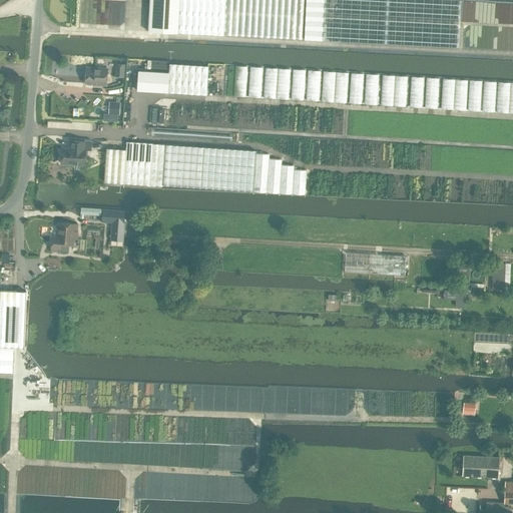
[(149,0),(147,31),(178,33),(179,0),(149,0)]
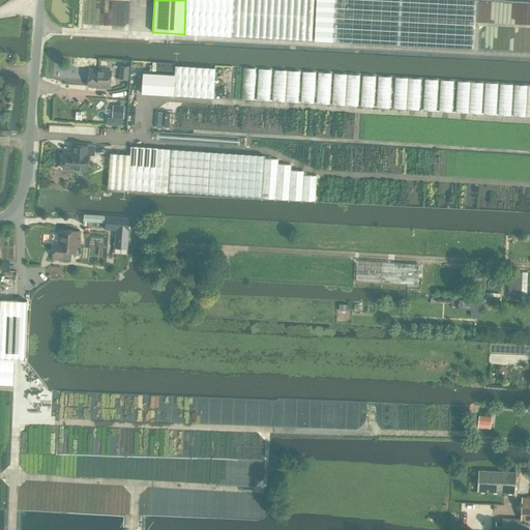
[(185,0),(184,34),(231,36),(231,35),(312,39),(314,0),(185,0)]
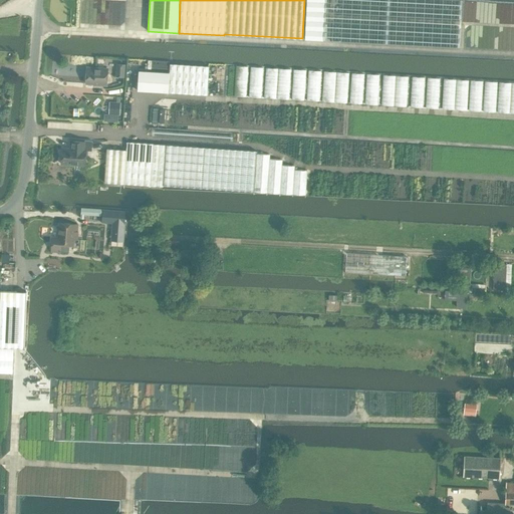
[(306,0),(305,40),(459,48),(461,0),(306,0)]
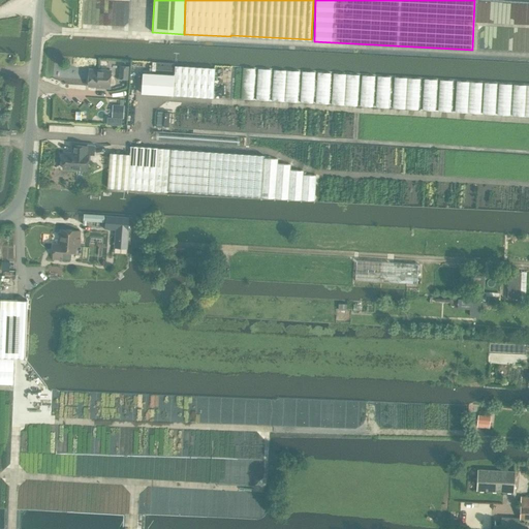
[(213,98),(215,68),(175,65),(175,74),(174,74),(143,72),(142,93),(213,98)]
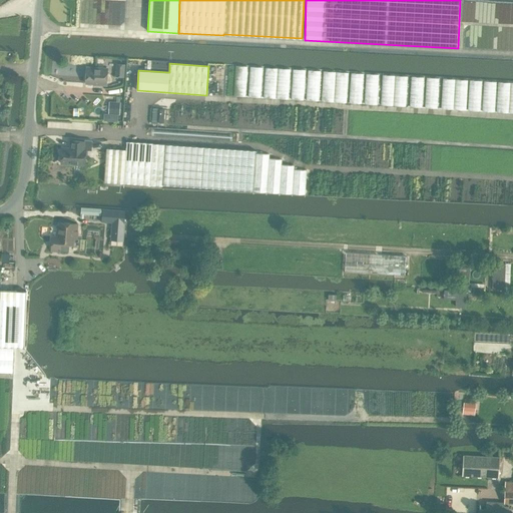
[(106,84),(107,68),(86,67),(85,83),(106,84)]
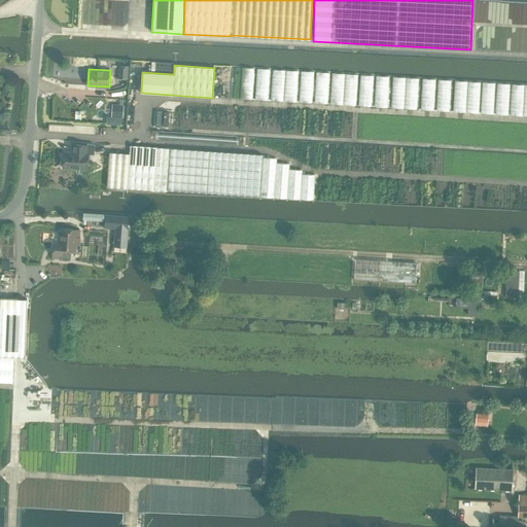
[(114,105),(113,117),(123,117),(124,106),(114,105)]
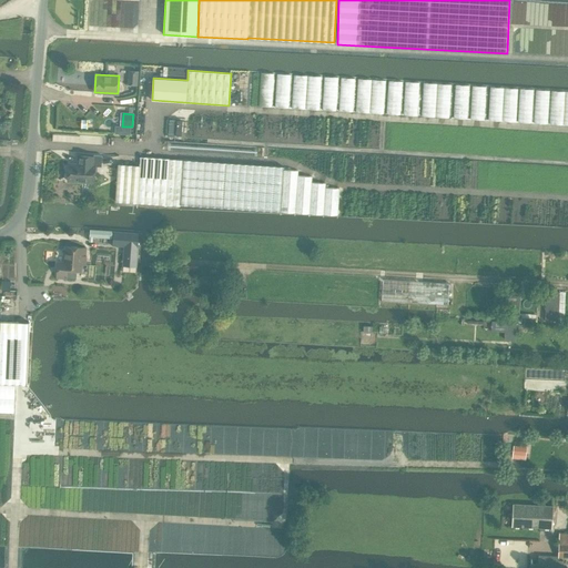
[(69,163),(68,181),(93,183),(94,165),(100,165),(101,156),(79,155),(78,164),(69,163)]
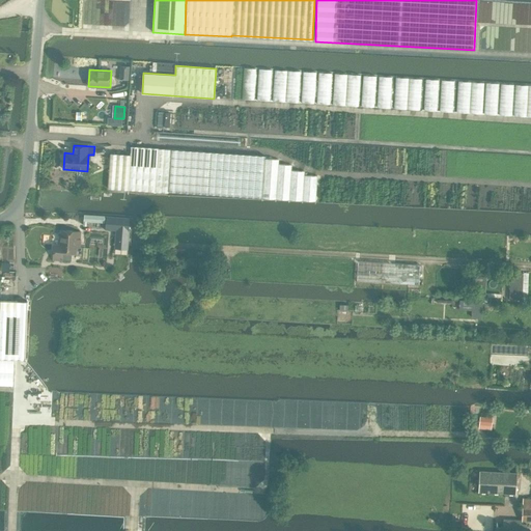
[(110,154),(108,189),(168,193),(168,191),(261,197),(264,157),(131,146),(131,155),(110,154)]
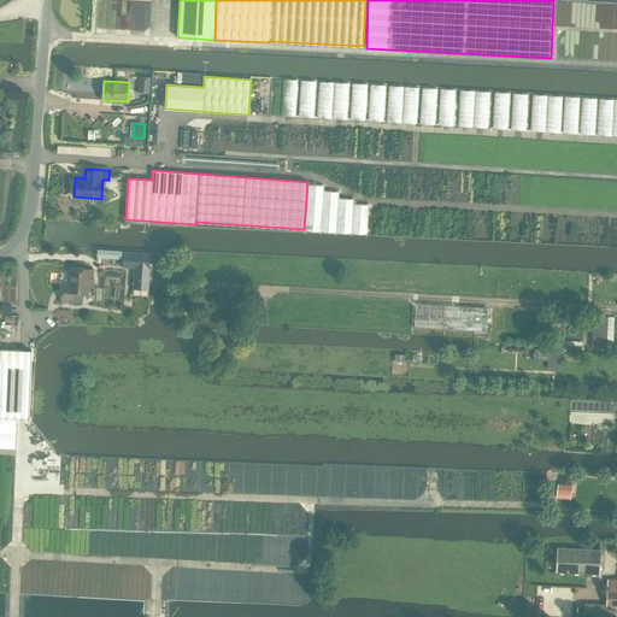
[(307,184),(304,229),(366,234),(369,205),(353,204),(353,200),(338,199),(339,192),(323,191),(323,186),(307,184)]
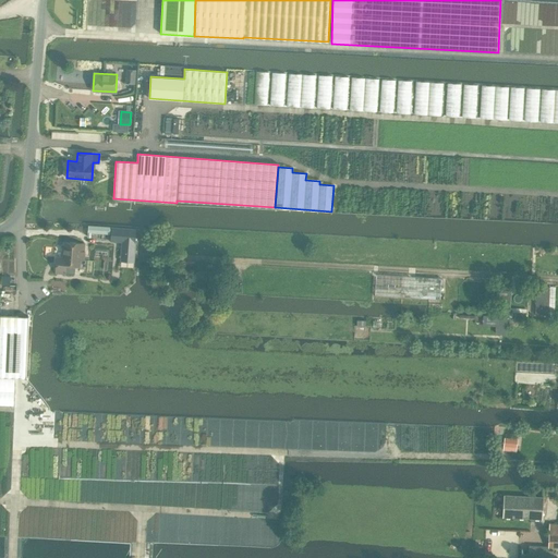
[(88,226),(87,237),(91,237),(91,232),(96,232),(96,226),(88,226)]
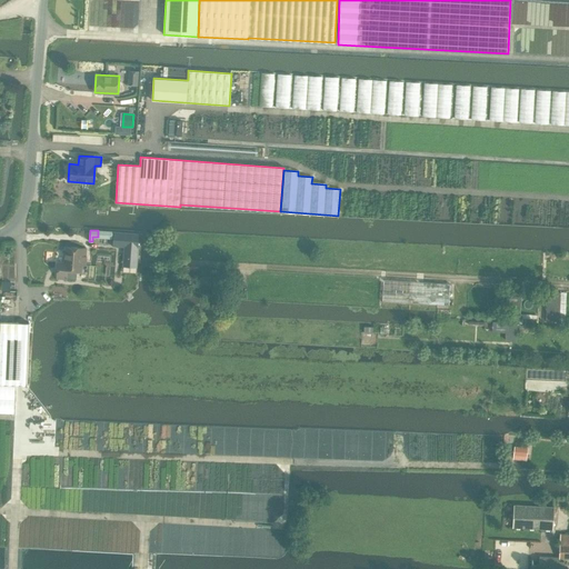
[(138,248),(139,233),(113,231),(112,247),(125,247),(123,261),(137,262),(138,248)]
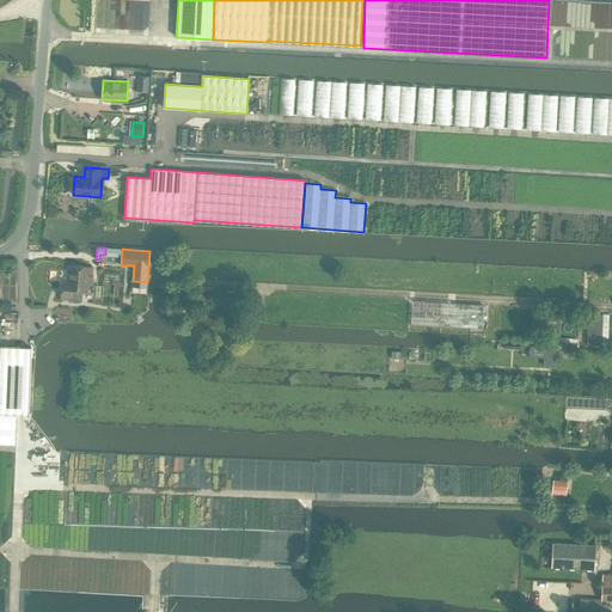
[(92,281),(93,276),(92,276),(92,268),(71,265),(69,283),(62,282),(61,299),(72,300),(73,292),(87,292),(87,285),(91,286),(92,281)]
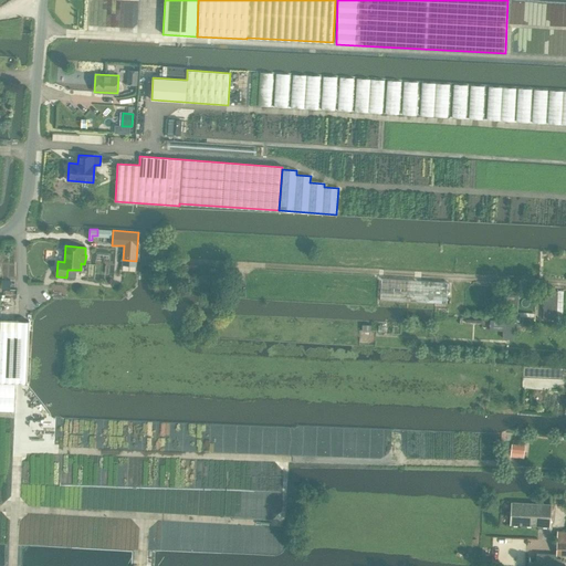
[(199,275),(199,284),(220,284),(220,275),(199,275)]
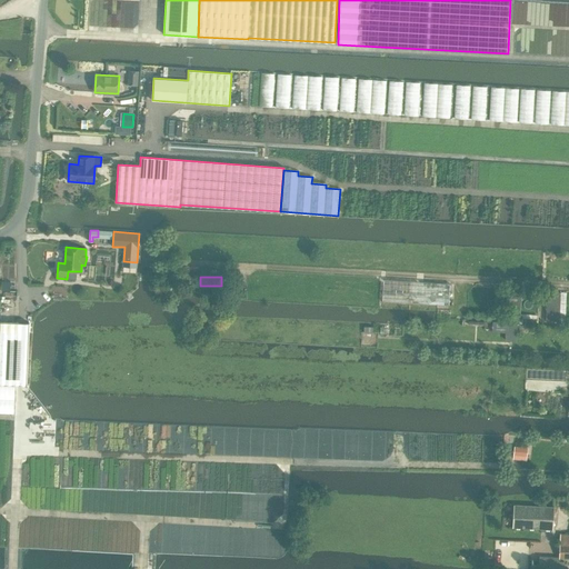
[(450,283),(382,280),(381,301),(448,306),(450,283)]
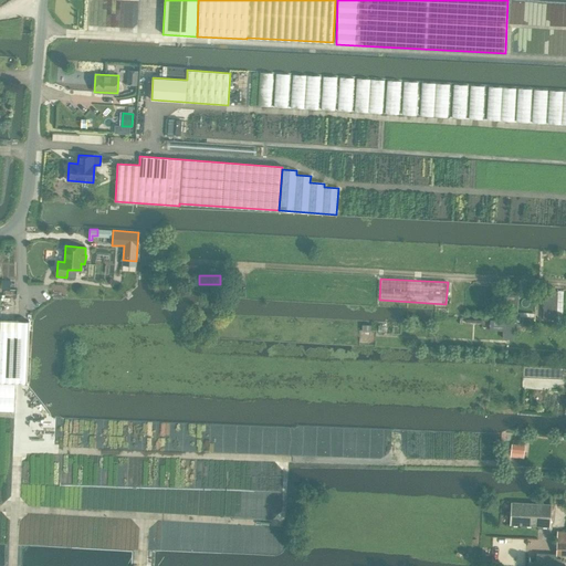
[(562,312),(563,292),(544,291),(543,320),(556,321),(557,312),(562,312)]
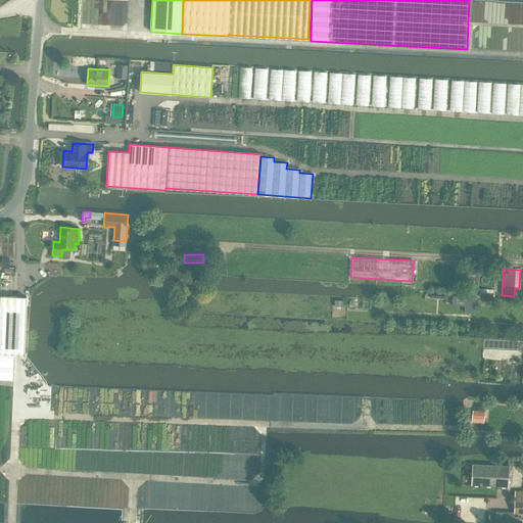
[(494,298),(494,289),(478,288),(479,272),(466,271),(464,291),(454,290),(453,296),(475,297),(494,298)]
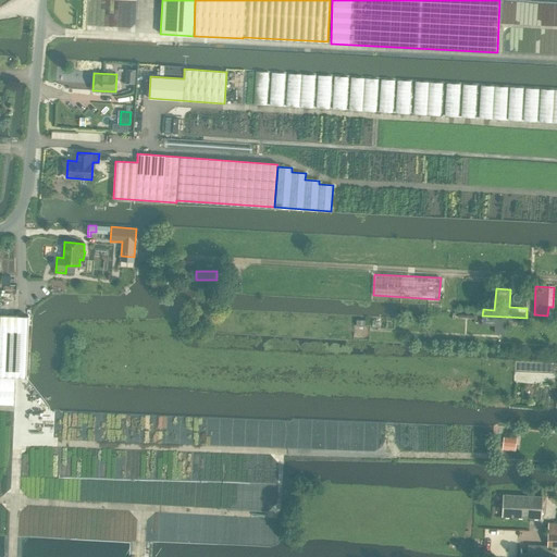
[(0,375),(26,378),(29,317),(0,314),(0,375)]
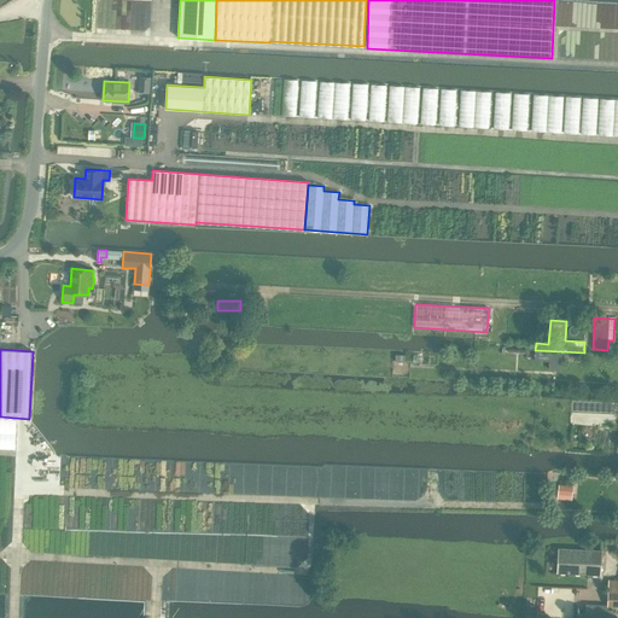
[(560,371),(561,351),(535,350),(535,361),(549,361),(548,369),(560,371)]
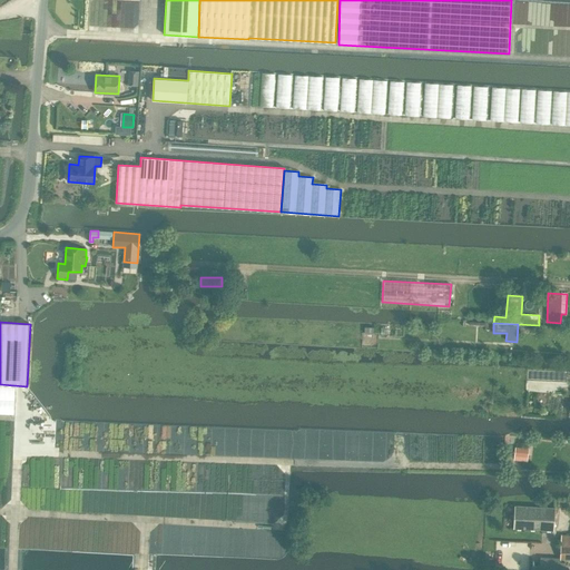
[(516,448),(514,457),(528,458),(529,449),(516,448)]
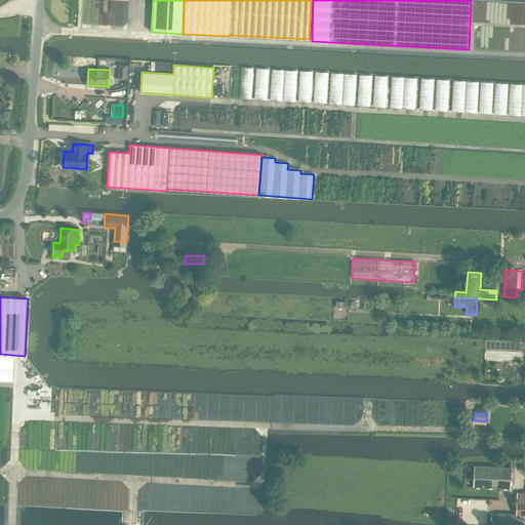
[(510,488),(511,468),(474,466),(473,486),(510,488)]
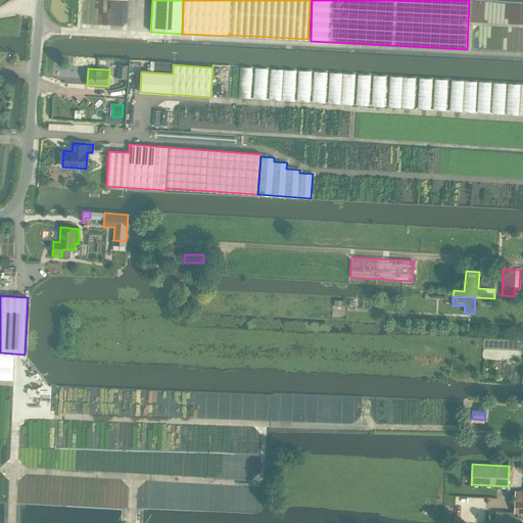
[(516,522),(518,522),(519,516),(513,516),(514,512),(495,511),(495,522),(516,522)]
